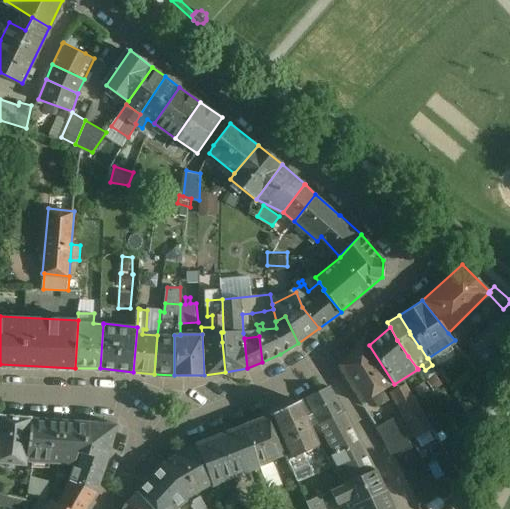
[(392,384),(368,346),(368,345),(363,337),(339,364),(362,402),(372,396),(378,405),(388,399),(382,389),(392,384)]
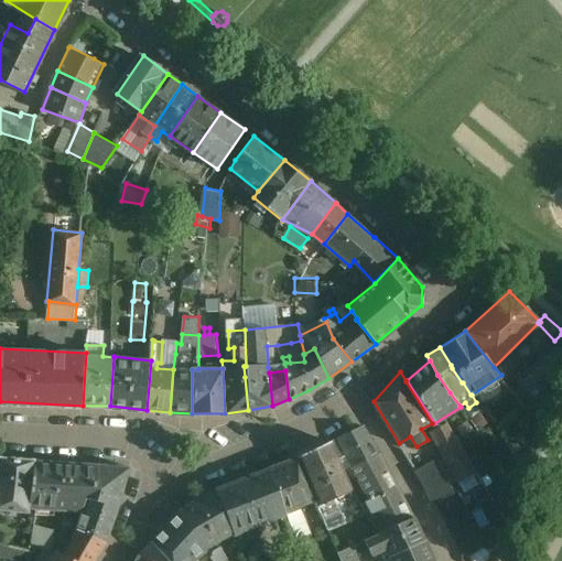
[(475,471),(455,435),(454,437),(446,423),(431,431),(457,479),(475,471)]
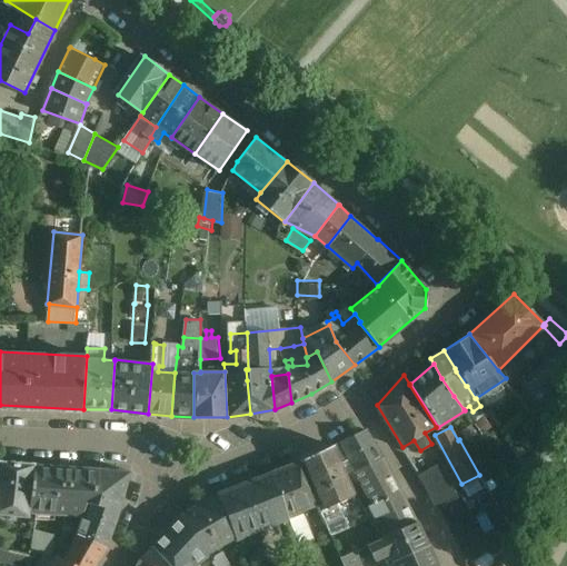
[(367,428),(336,443),(345,462),(350,458),(356,469),(384,457),(367,428)]
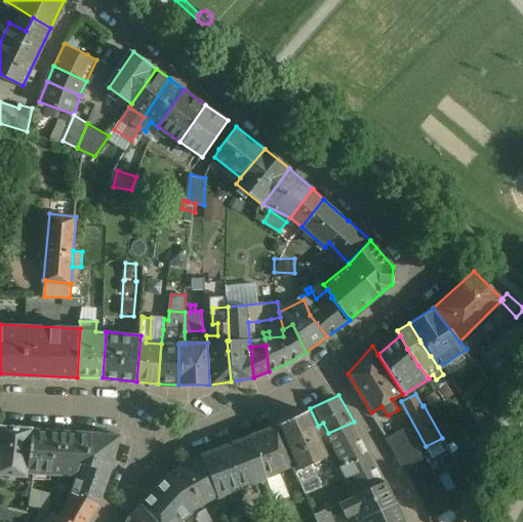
[(308,410),(278,425),(294,465),(302,482),(302,483),(306,493),(322,486),(311,463),(327,455),(308,410)]
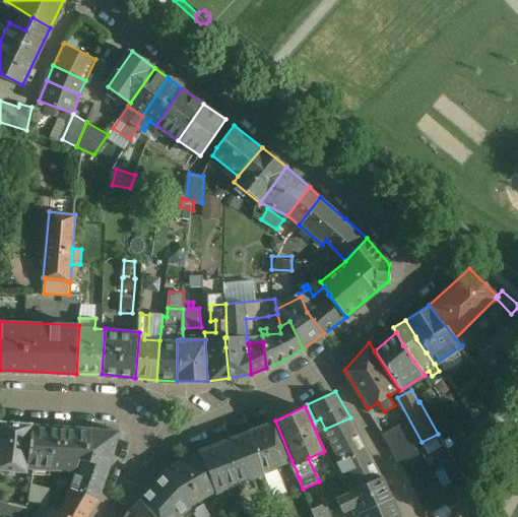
[(350,417),(325,429),(342,459),(367,448),(350,417)]
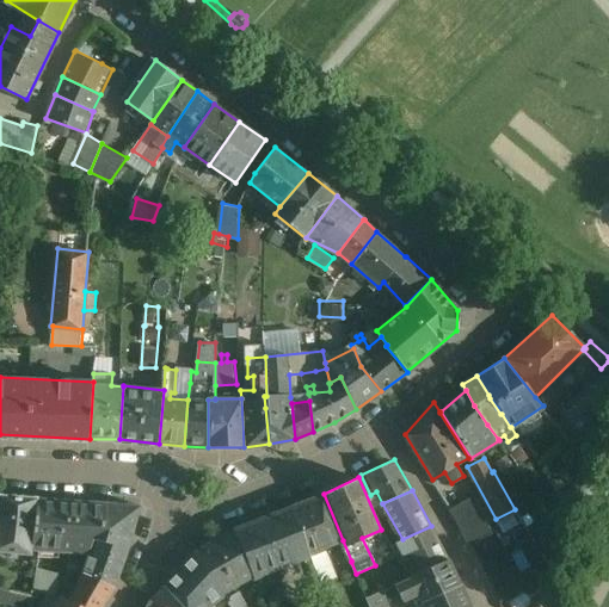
[(37,497),(0,494),(0,550),(31,553),(32,549),(37,497)]
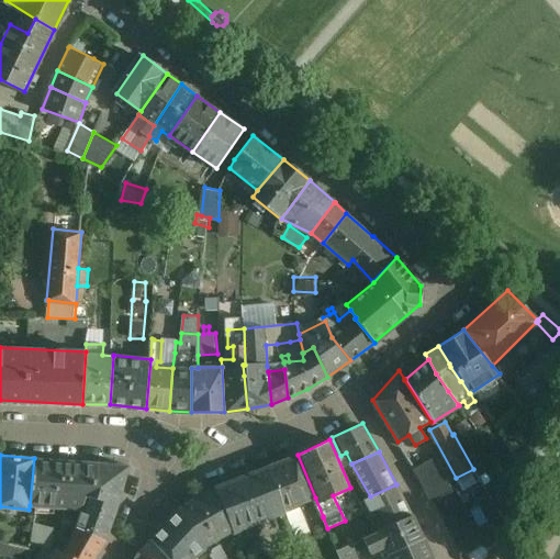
[(298,455),(268,466),(284,510),(315,498),(298,455)]
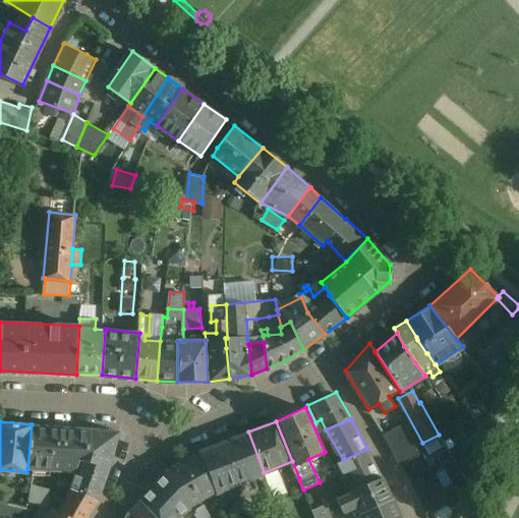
[(402,423),(383,434),(400,464),(404,462),(428,511),(449,502),(439,480),(437,481),(421,451),(417,453),(402,423)]
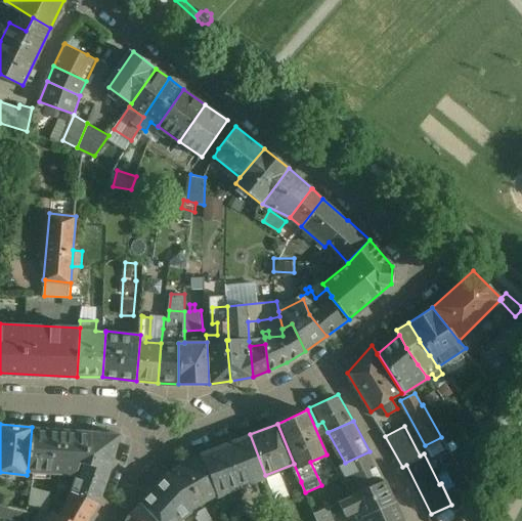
[(93,431),(32,427),(28,471),(77,474),(80,463),(82,456),(86,457),(93,431)]
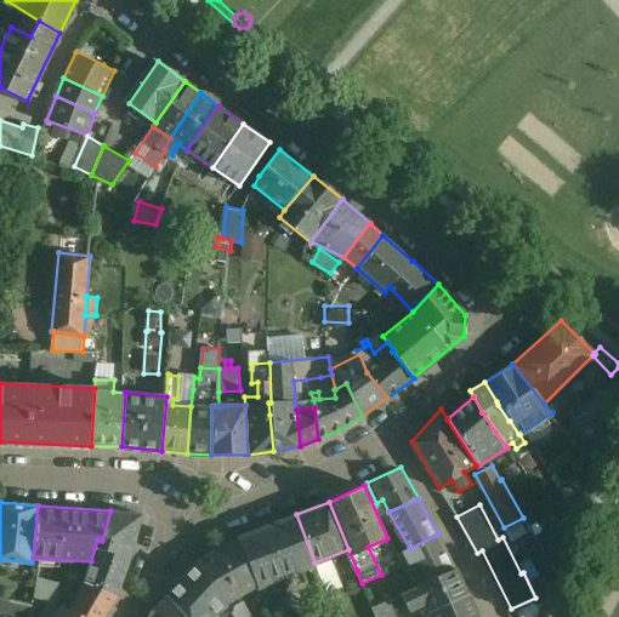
[(145,514),(111,510),(102,541),(97,540),(95,548),(109,552),(130,558),(131,558),(145,514)]
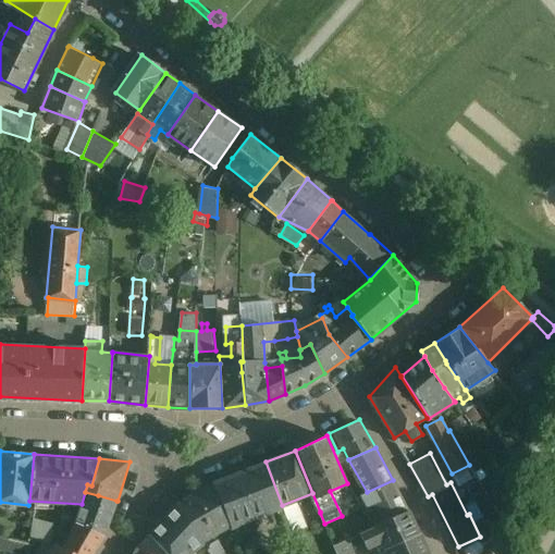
[(266,462),(213,482),(231,526),(232,528),(283,507),(282,505),(266,462)]
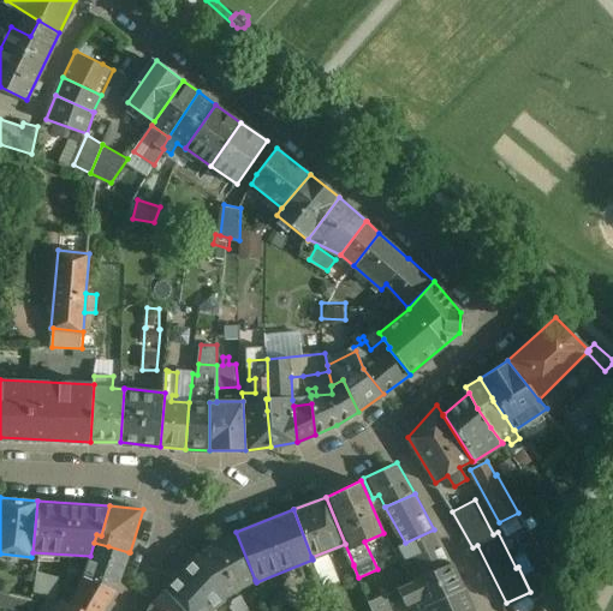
[(405,543),(394,547),(412,581),(452,562),(434,529),(405,543)]
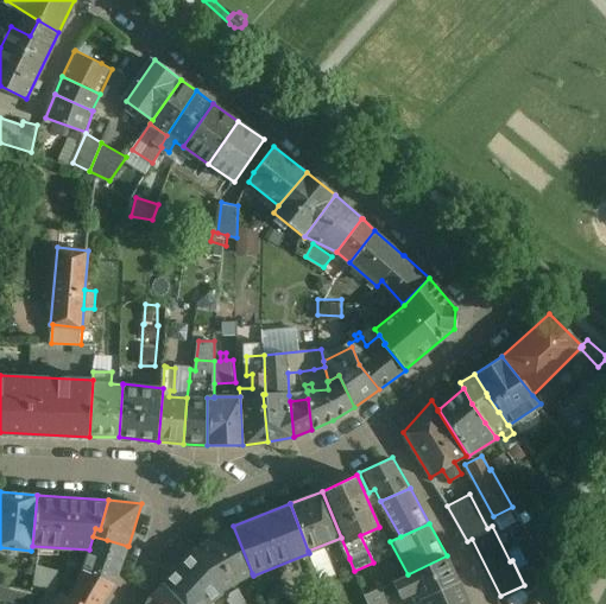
[(233,526),(194,548),(222,591),(252,573),(233,526)]
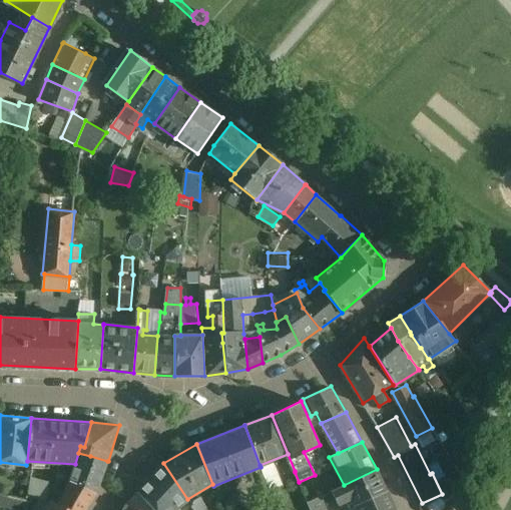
[(90,456),(85,471),(74,467),(69,481),(96,493),(107,461),(90,456)]
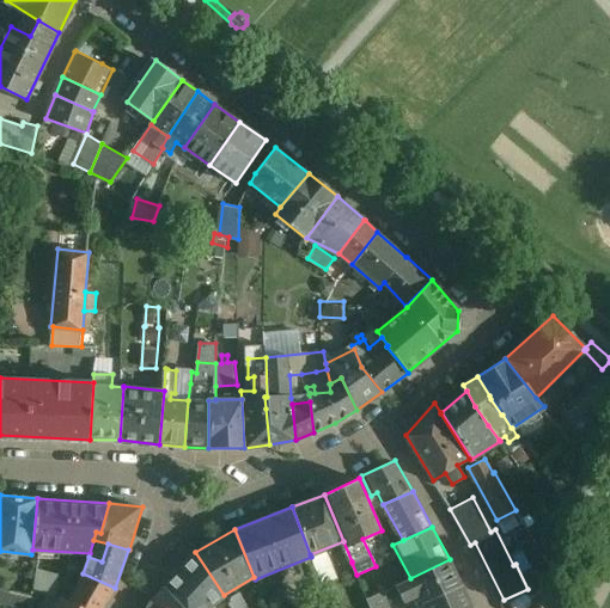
[(224,595),(195,552),(165,584),(184,607),(208,607),(225,596),(224,595)]
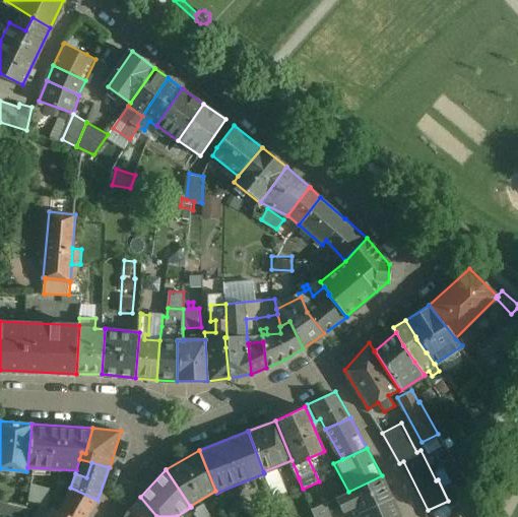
[(348,492),(336,497),(344,514),(352,510),(354,514),(358,513),(392,498),(382,475),(348,492)]
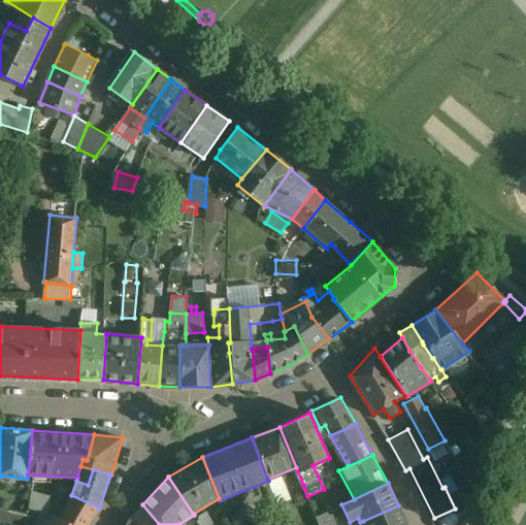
[(52,495),(36,492),(32,511),(47,514),(52,495)]
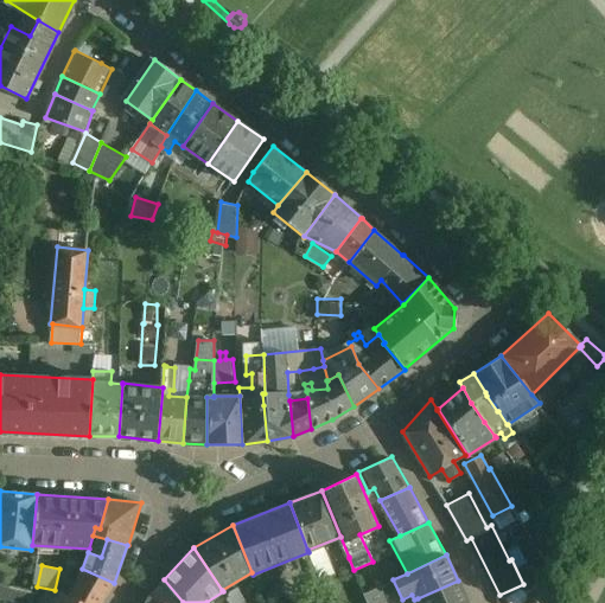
[(82,569),(69,596),(84,602),(100,602),(114,583),(82,569)]
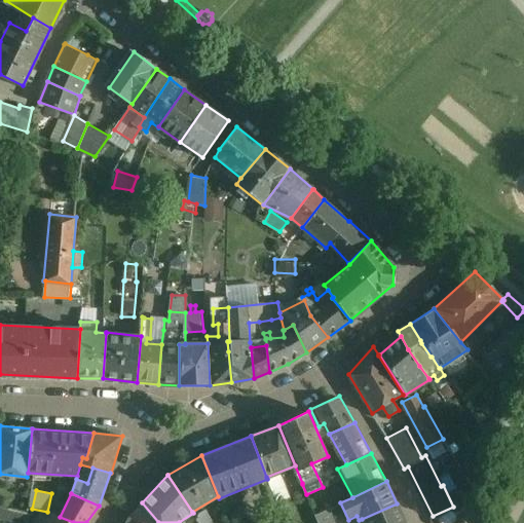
[(158,522),(142,502),(134,514),(141,522),(158,522)]
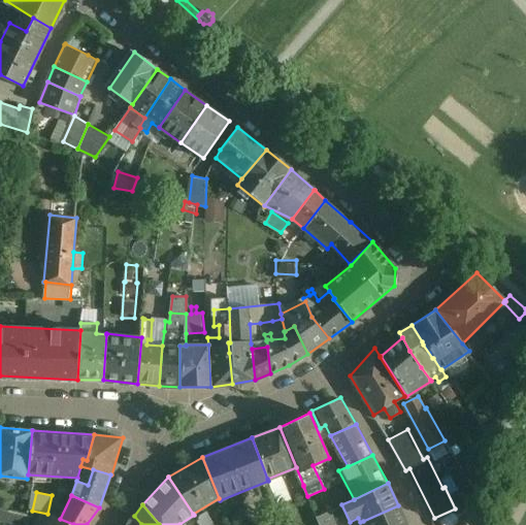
[(406,524),(398,505),(363,521),(364,524),(406,524)]
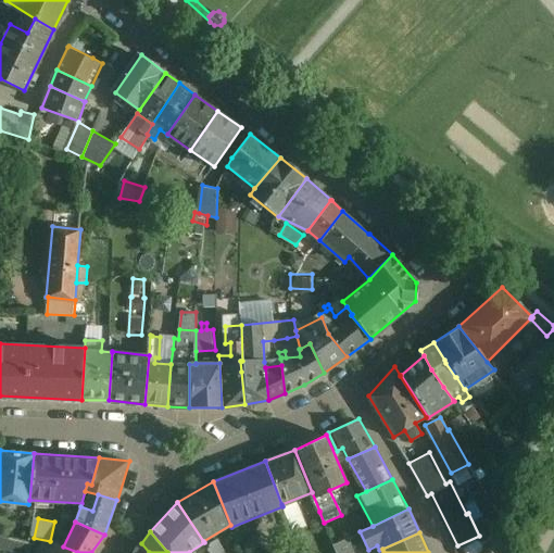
[(226,552),(218,538),(212,542),(209,548),(211,552),(226,552)]
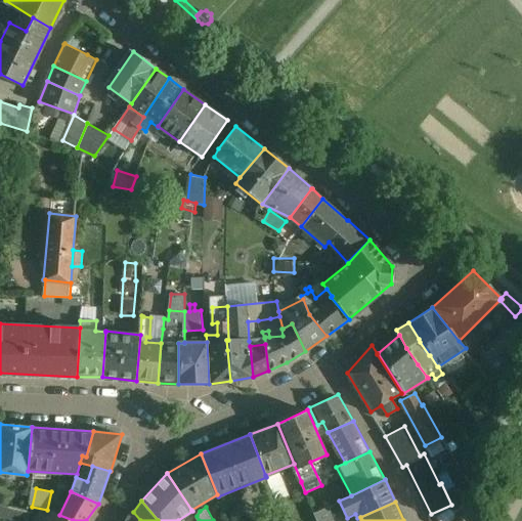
[(333,520),(327,507),(314,513),(317,520),(333,520)]
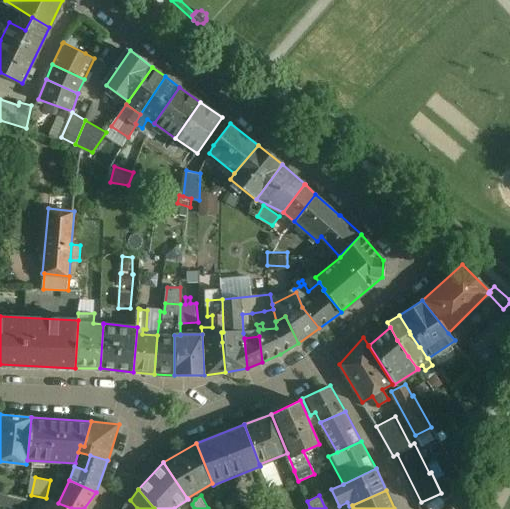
[(137,508),(130,500),(129,499),(122,508),(137,508)]
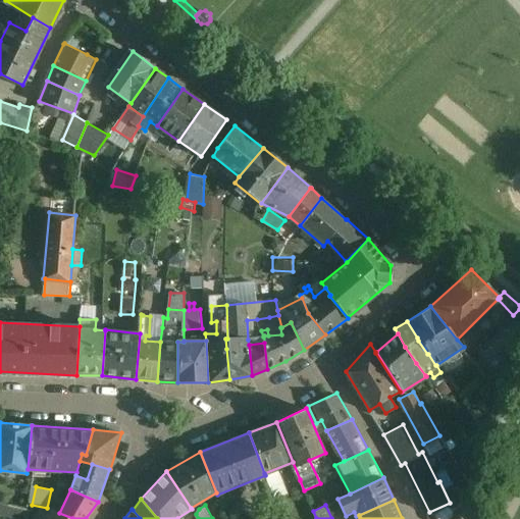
[(53,510),(47,518),(72,518),(59,513),(53,510)]
